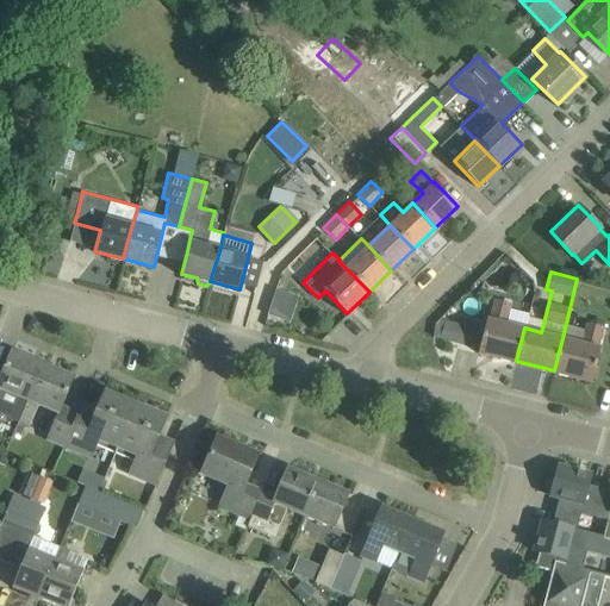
[(275,288),(267,313),(280,318),(288,292),(275,288)]
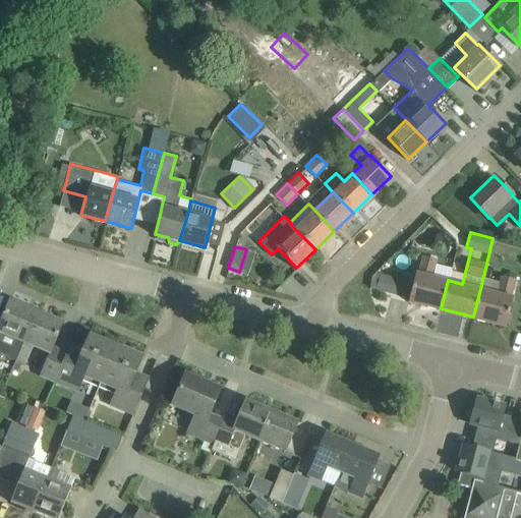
[(441,308),(448,280),(431,276),(437,257),(422,254),(417,273),(415,273),(408,300),(441,308)]
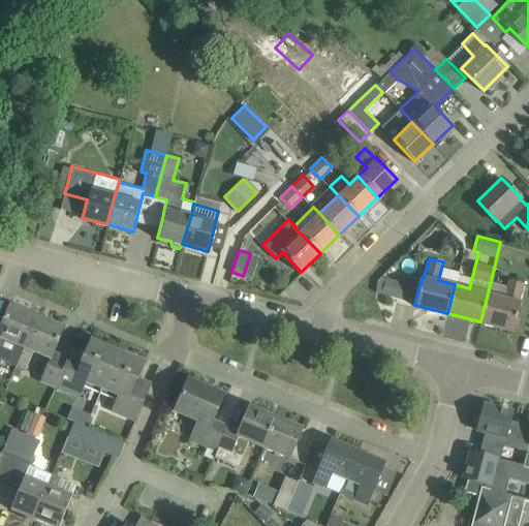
[(385,277),(381,292),(397,297),(401,281),(385,277)]
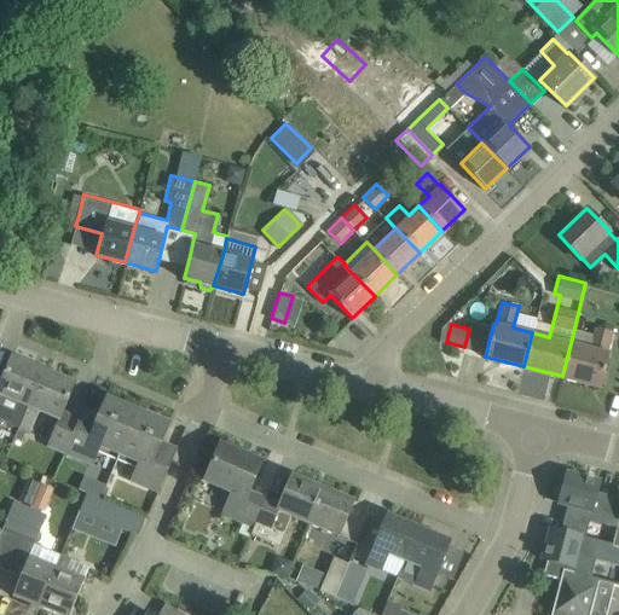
[(571,343),(562,376),(600,386),(608,353),(606,352),(612,330),(595,325),(589,348),(571,343)]
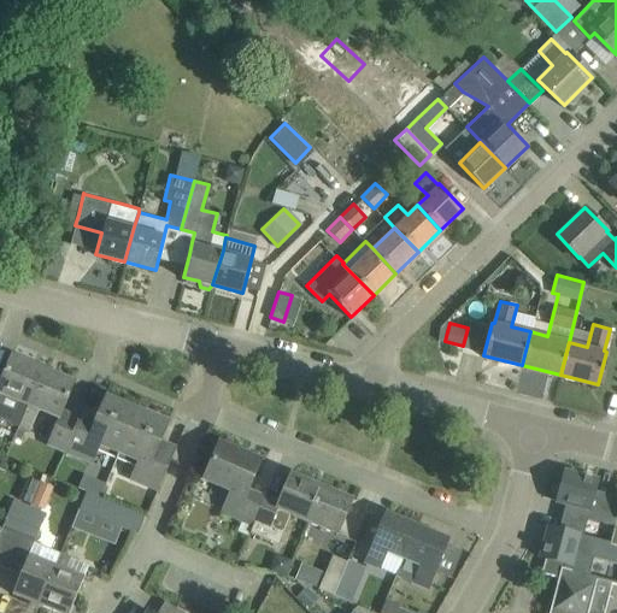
[(9,420),(19,425),(43,367),(11,354),(0,381),(0,390),(18,399),(9,420)]
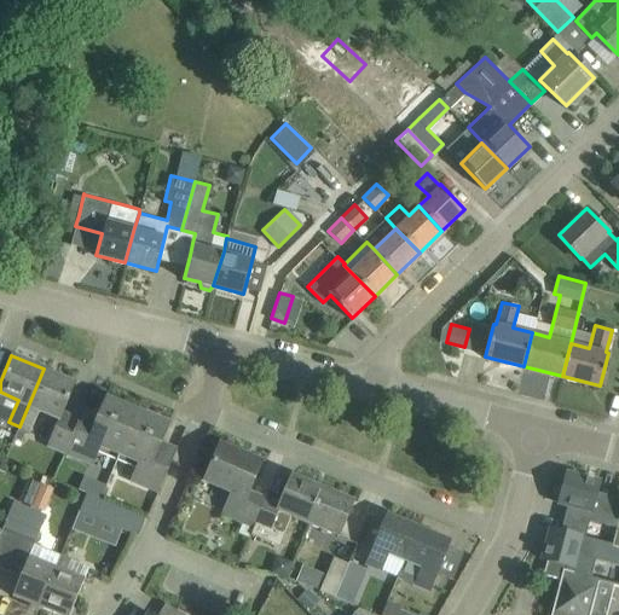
[(44,369),(19,427),(28,430),(39,408),(58,416),(47,444),(64,451),(77,418),(62,410),(74,382),(44,369)]
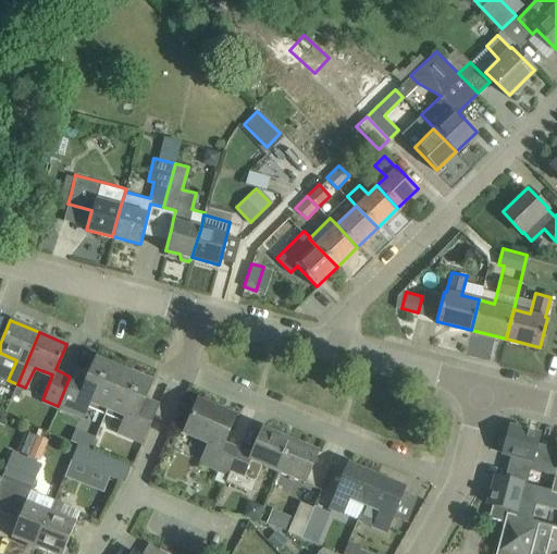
[(88,401),(106,408),(124,368),(96,356),(85,383),(70,377),(58,406),(82,416),(88,401)]
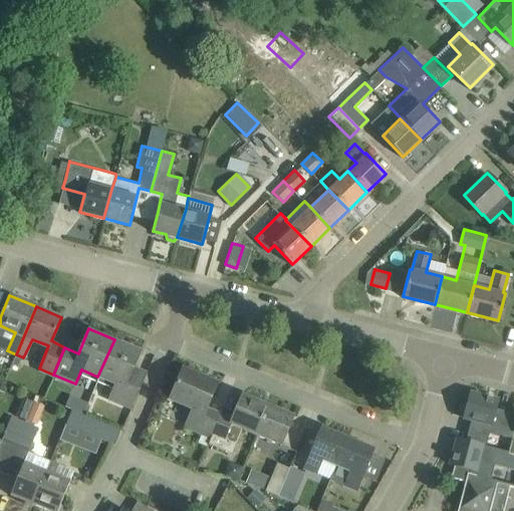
[(114,339),(97,376),(114,384),(108,398),(132,408),(143,380),(130,374),(140,349),(114,339)]
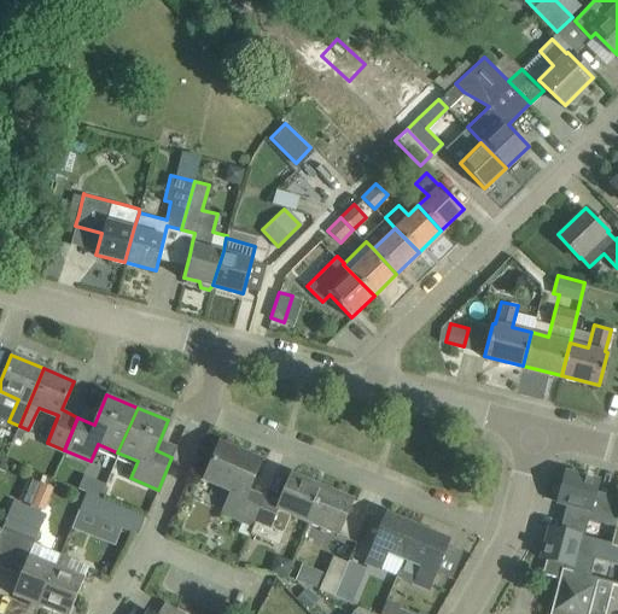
[(252,524),(264,497),(263,497),(246,490),(260,458),(220,442),(204,478),(232,489),(222,512),(242,519),(237,530),(248,534),(252,524)]
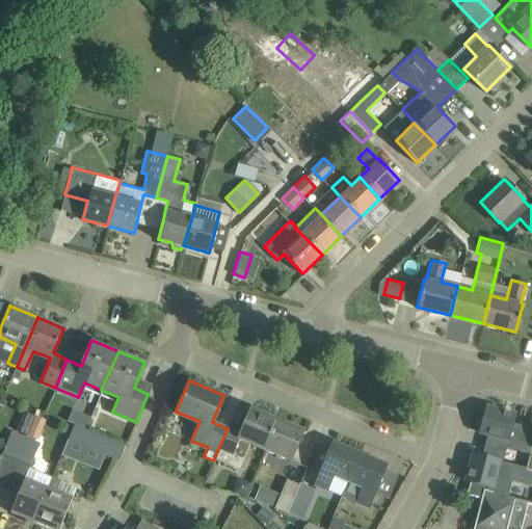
[(485,405),(479,430),(484,431),(487,432),(486,437),(486,438),(483,449),(482,454),(503,460),(506,446),(529,452),(531,441),(531,426),(519,423),(513,422),(515,413),(485,405)]
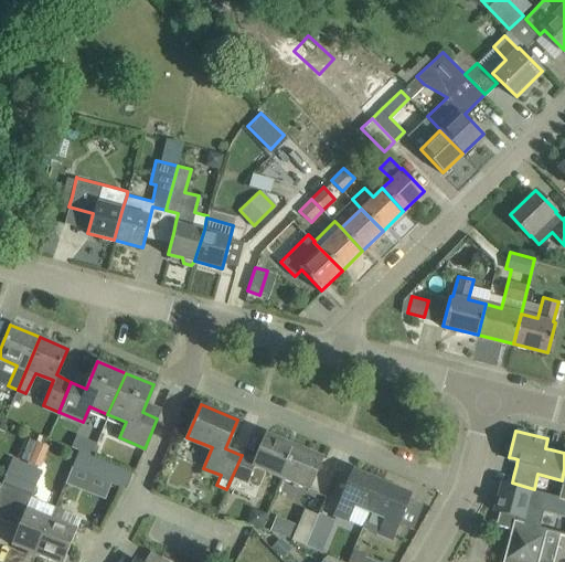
[(242,454),(242,455),(231,479),(231,480),(232,480),(228,487),(255,498),(267,472),(281,478),(289,463),(285,460),(292,443),(266,432),(255,458),(242,454)]
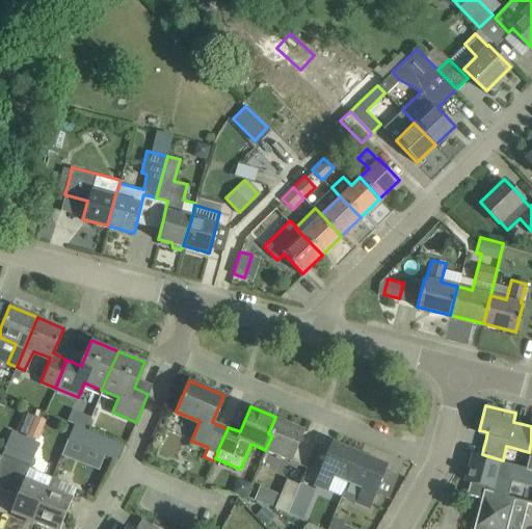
[(303,429),(275,417),(268,433),(272,435),(265,450),(291,460),(303,429)]
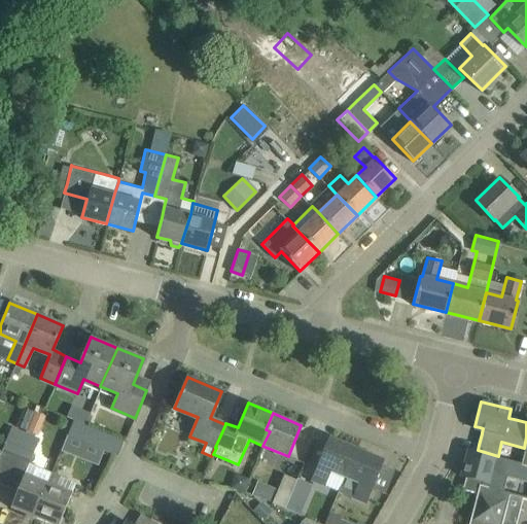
[(72,419),(66,433),(102,449),(108,435),(72,419)]
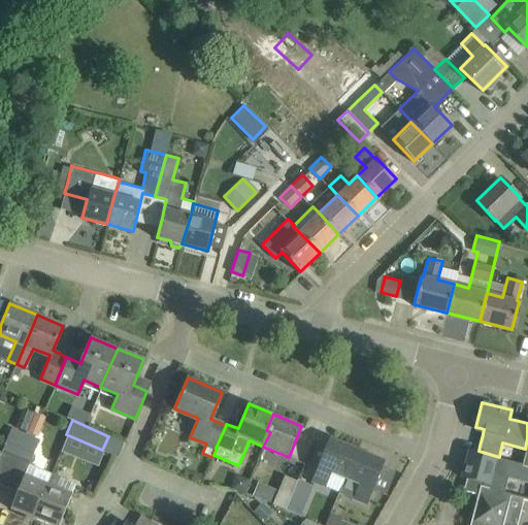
[(0,452),(0,456),(13,462),(26,433),(26,432),(10,426),(0,452)]
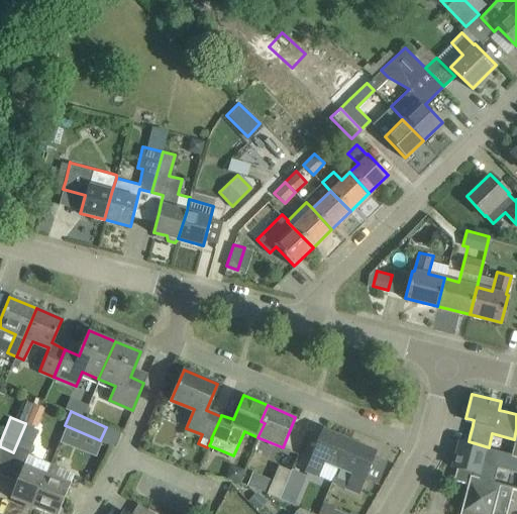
[(25,424),(13,452),(26,457),(37,429),(25,424)]
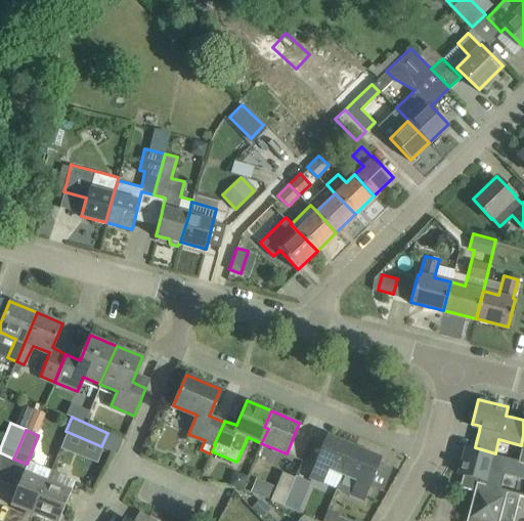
[(318,458),(310,476),(322,481),(337,487),(343,473),(354,445),(328,435),(318,458)]
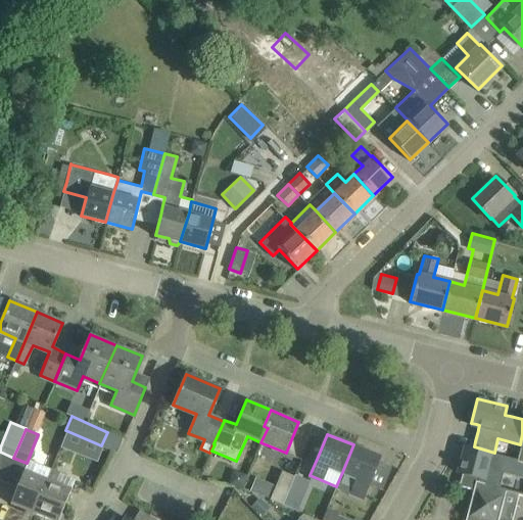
[(353,444),(342,472),(357,478),(351,492),(363,498),(380,456),(353,444)]
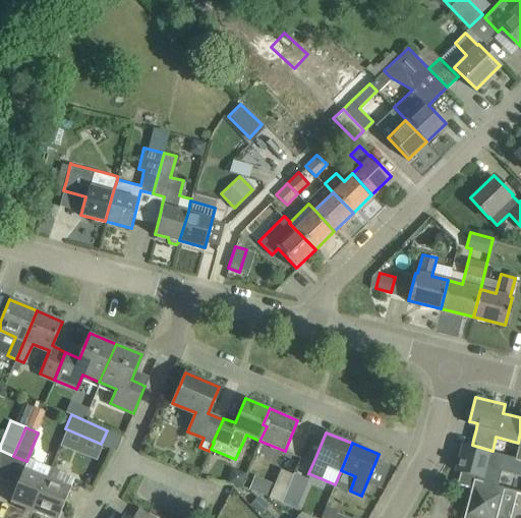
[(464,443),(457,470),(460,471),(475,474),(474,478),(497,484),(498,484),(501,469),(520,474),(520,458),(515,457),(493,451),(472,445),(464,443)]
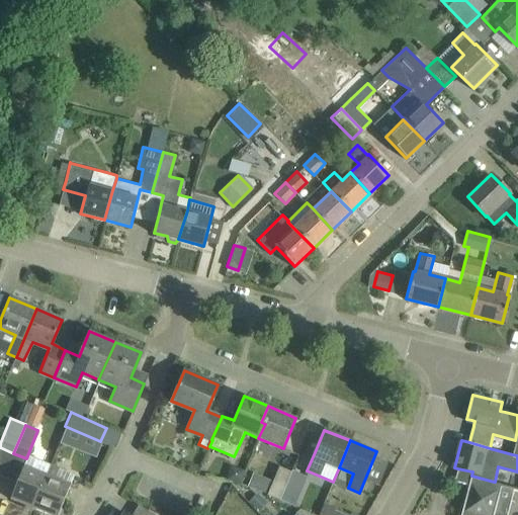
[(10,498),(33,507),(51,463),(33,455),(28,467),(23,465),(10,498)]
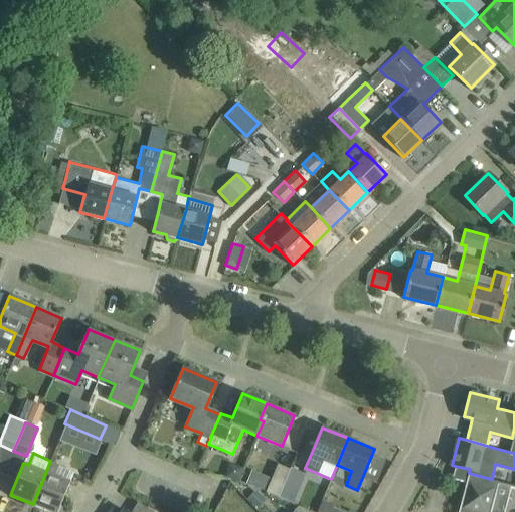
[(50,461),(33,504),(53,511),(61,511),(64,506),(60,504),(69,482),(68,481),(72,470),(50,461)]
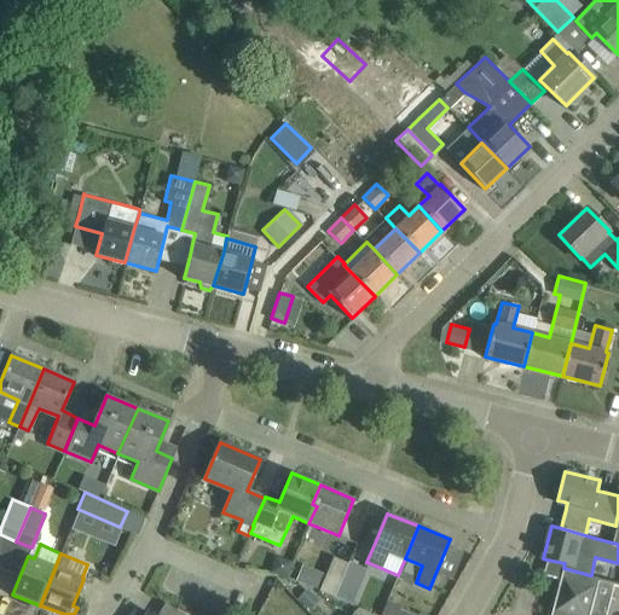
[(334,596),(348,562),(333,556),(318,589),(334,596)]
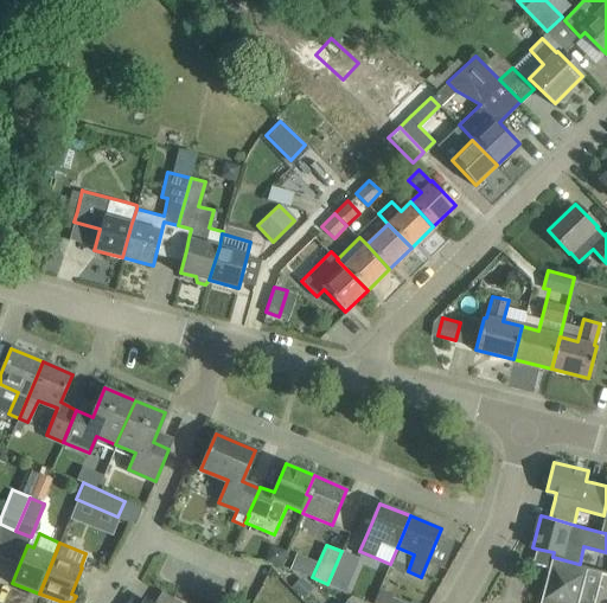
[(342,551),(327,584),(344,591),(359,556),(343,549),(342,551)]
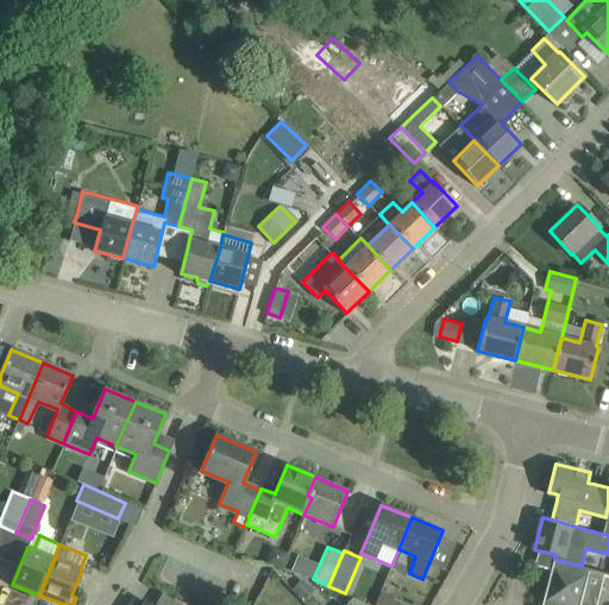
[(538,550),(534,563),(551,568),(541,604),(595,604),(604,573),(581,566),(554,559),(556,554),(538,550)]
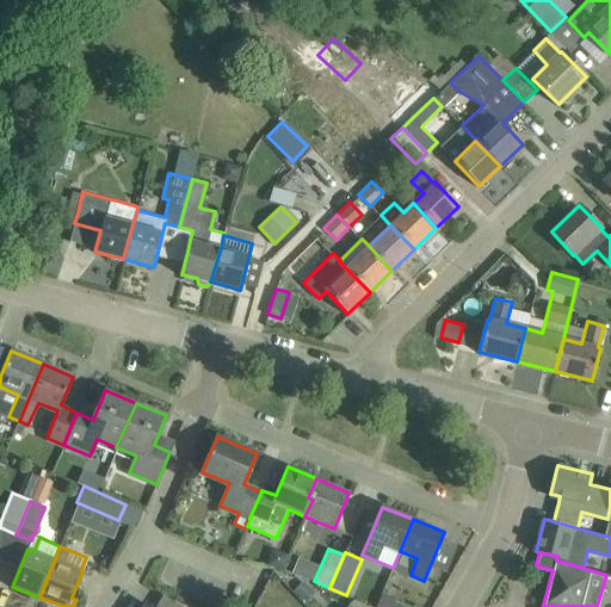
[(313,578),(319,563),(296,555),(291,570),(313,578)]
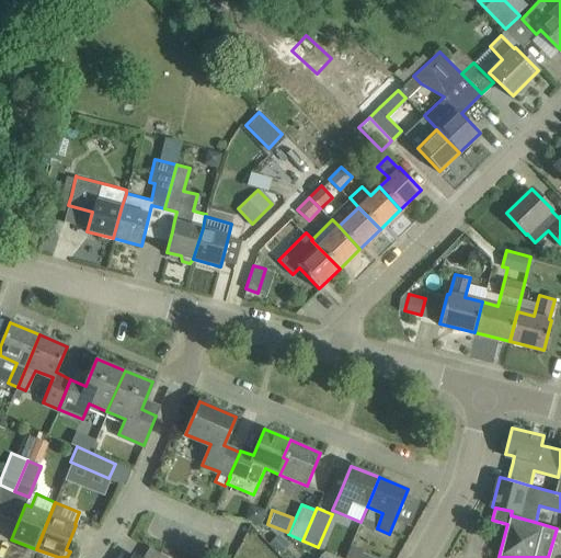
[(345,557),(378,557),(379,557),(351,545),(345,557)]
